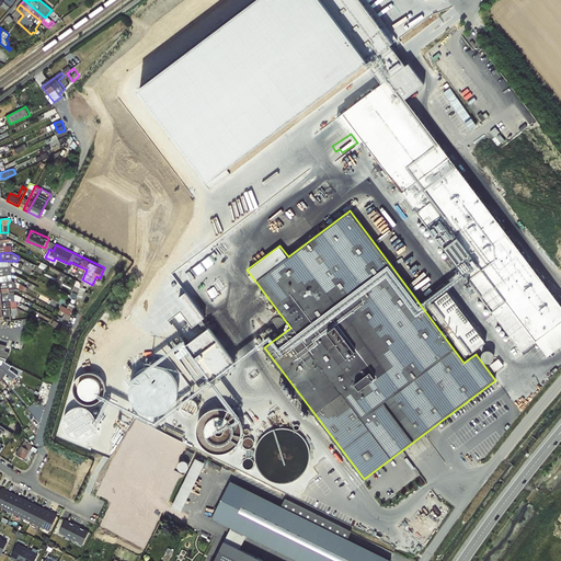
[(13,266),(0,267),(0,276),(11,275),(16,274),(15,266),(13,266)]
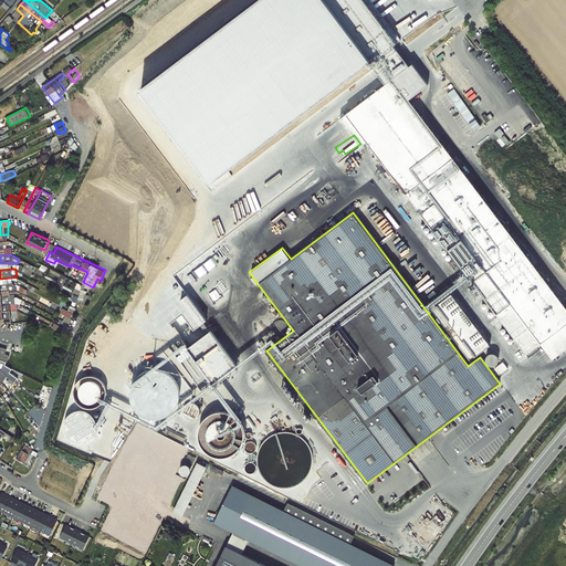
[(62,274),(58,283),(62,286),(67,276),(62,274)]
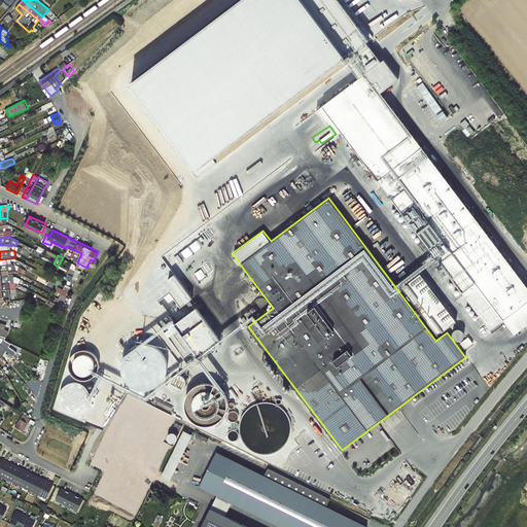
[(84,275),(80,274),(80,272),(76,271),(73,279),(82,281),(84,275)]
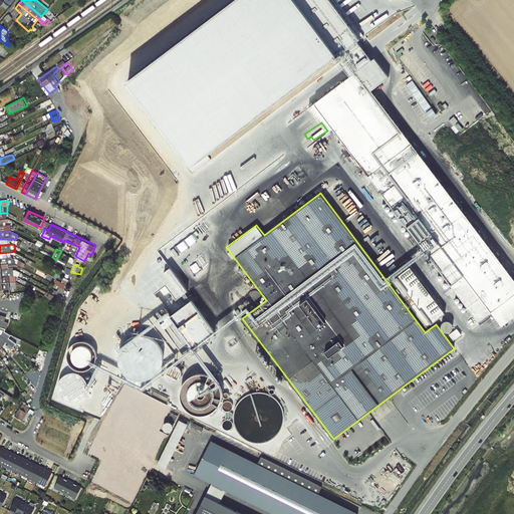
[(13,270),(0,270),(0,277),(3,277),(16,277),(17,278),(20,272),(15,270),(13,270)]
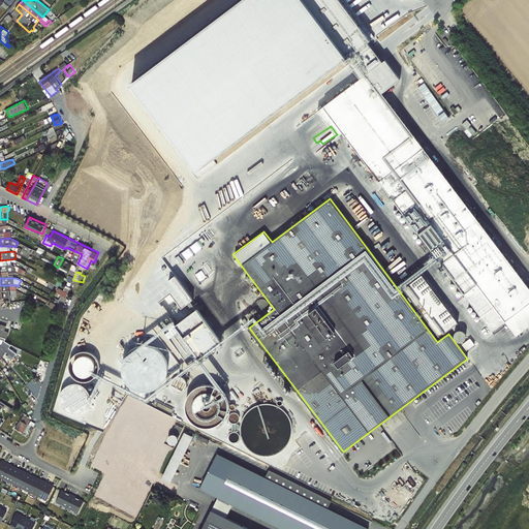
[(66,285),(64,290),(59,287),(57,292),(67,297),(71,287),(66,285)]
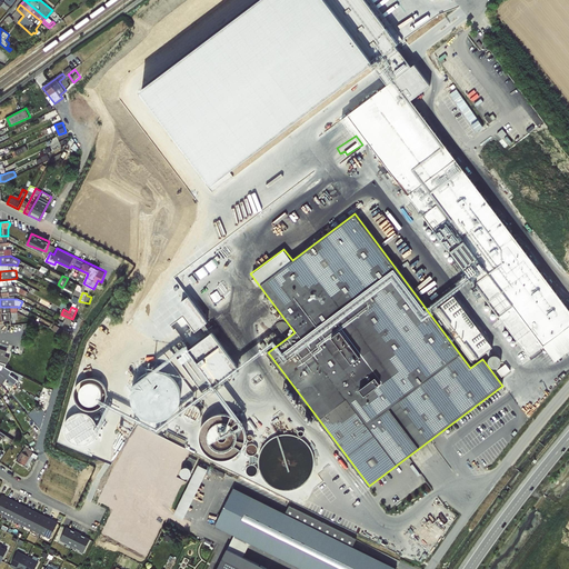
[(62,327),(56,323),(53,329),(66,335),(70,325),(65,321),(62,327)]
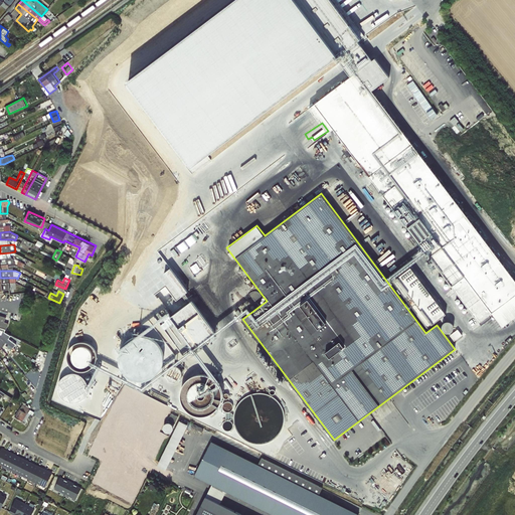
[(0,328),(5,330),(6,330),(8,324),(4,322),(7,313),(0,310),(0,328)]
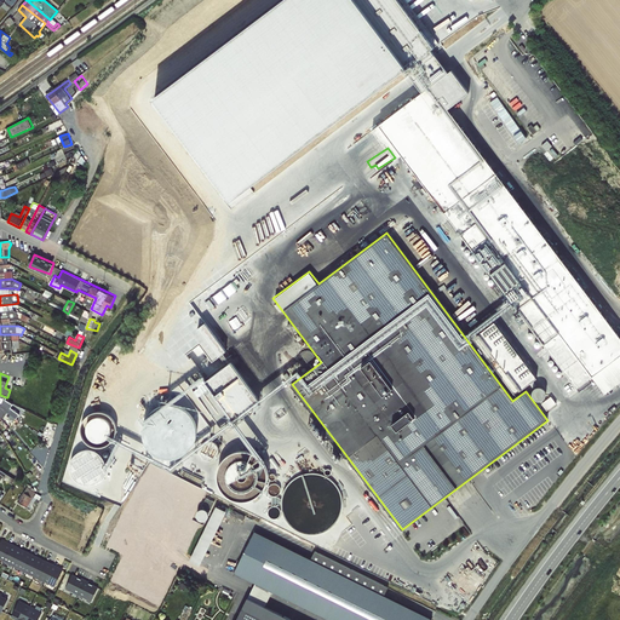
[(551,394),(543,384),(530,394),(540,405),(551,394)]
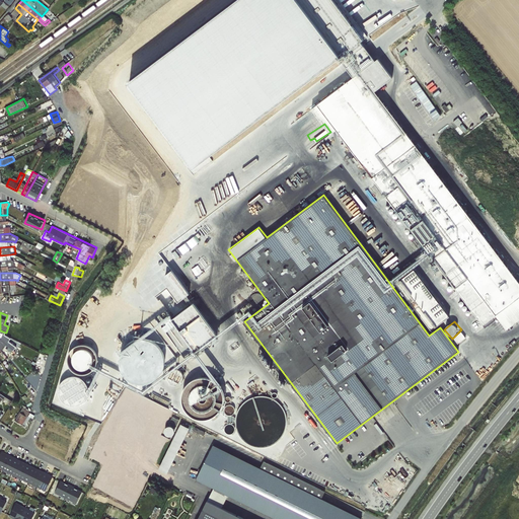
[(226,336),(232,330),(226,323),(220,328),(226,336)]
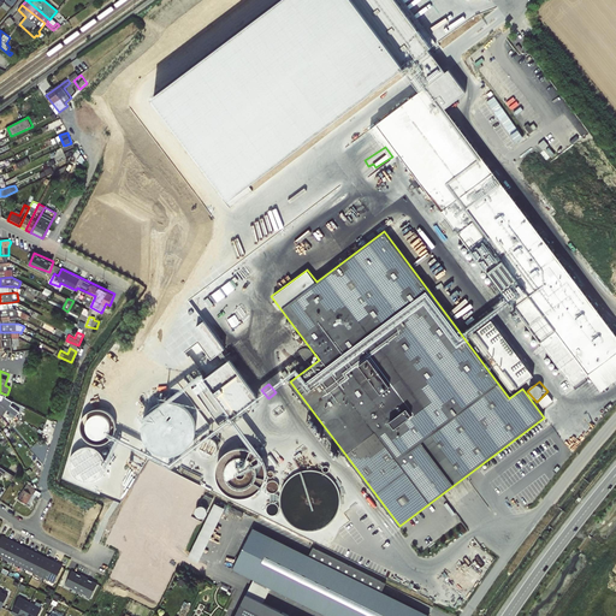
[(6,395),(0,392),(0,403),(1,402),(4,404),(5,401),(17,407),(16,409),(21,413),(24,407),(5,397),(6,395)]
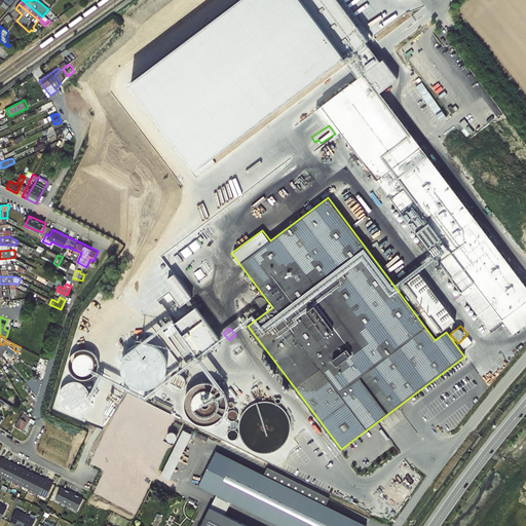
[(460,342),(464,347),(473,341),(468,336),(460,342)]
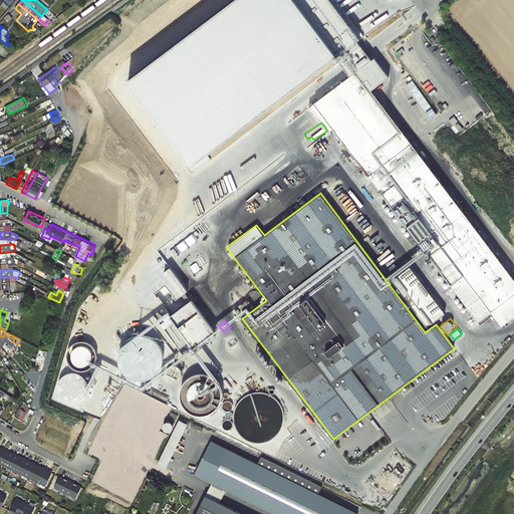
[(16,416),(24,421),(31,407),(23,403),(16,416)]
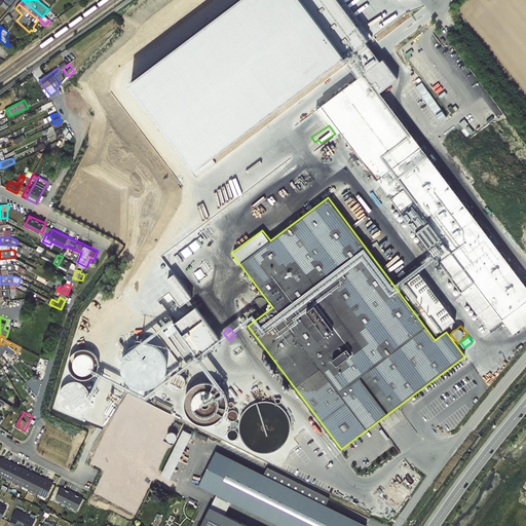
[(162,476),(172,480),(188,442),(190,443),(195,431),(175,422),(167,439),(177,443),(162,476)]
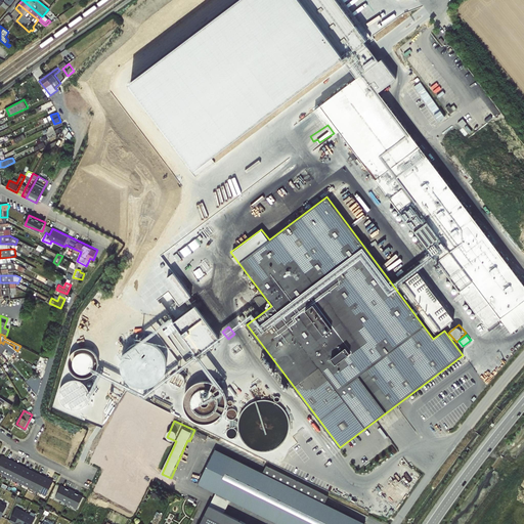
[(326,496),(265,466),(263,472),(215,448),(204,470),(202,468),(195,480),(199,481),(198,484),(215,492),(213,498),(200,523),(248,523),(223,512),(226,506),(229,498),(279,523),(362,523),(363,523),(323,504),(326,496)]
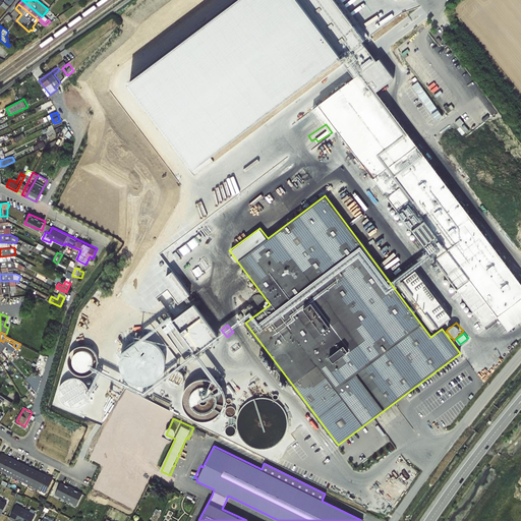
[(0,470),(48,491),(55,476),(2,453),(0,457),(0,470)]
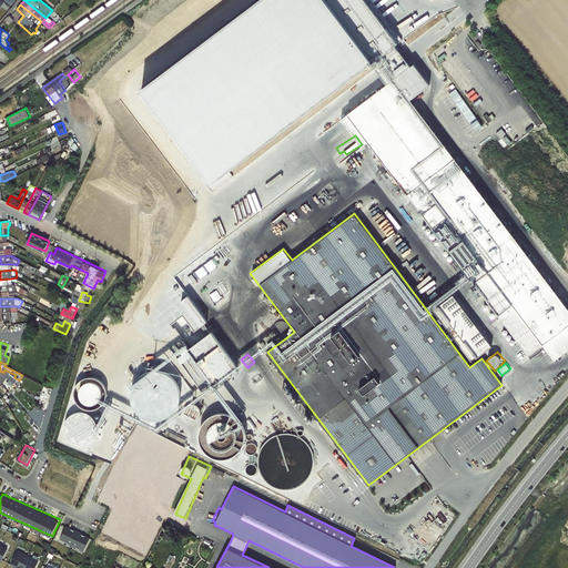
[(85,550),(91,537),(68,526),(61,539),(85,550)]
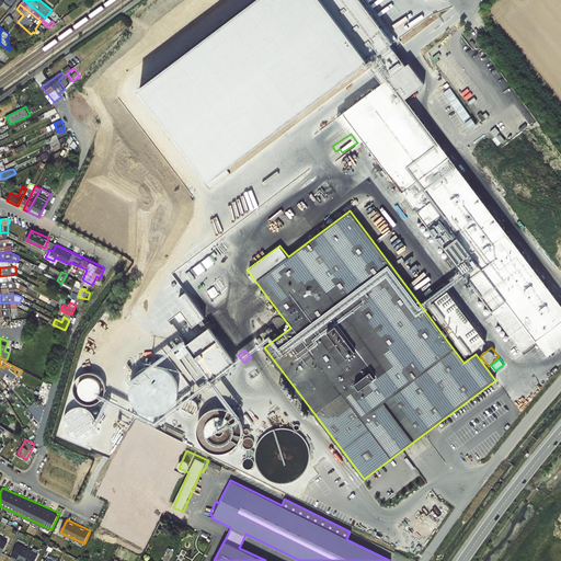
[(0,536),(0,552),(2,554),(9,540),(0,536)]
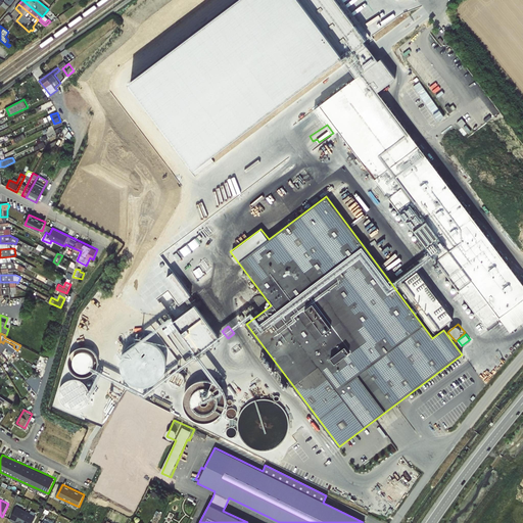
[(14,521),(13,522),(33,522),(37,515),(16,507),(11,520),(14,521)]
